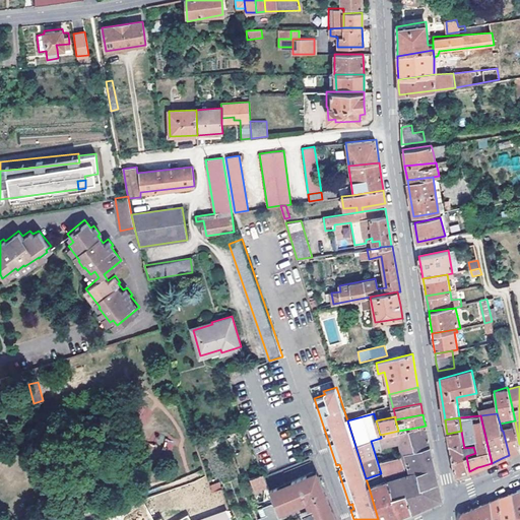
[(516,427),(515,420),(500,424),(502,431),(503,431),(516,427)]
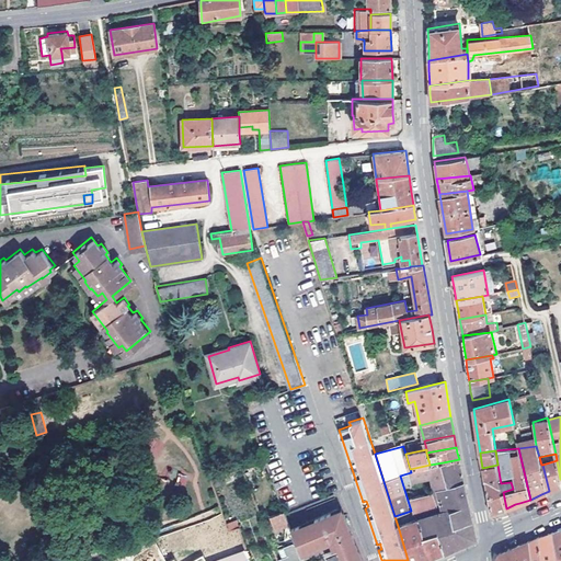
[(459,459),(443,462),(448,487),(464,482),(461,470),(459,459)]
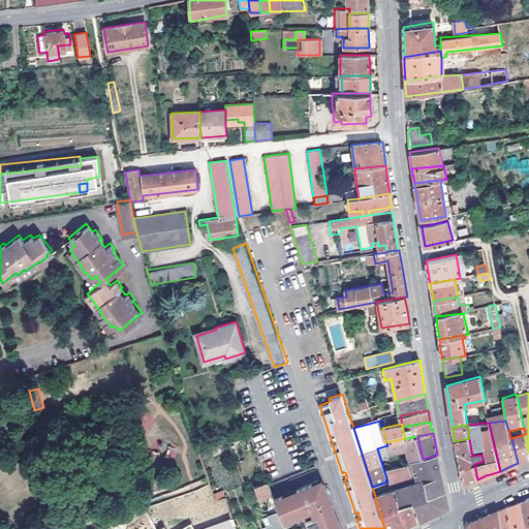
[(528,459),(528,452),(525,434),(511,438),(518,463),(526,460),(528,459)]
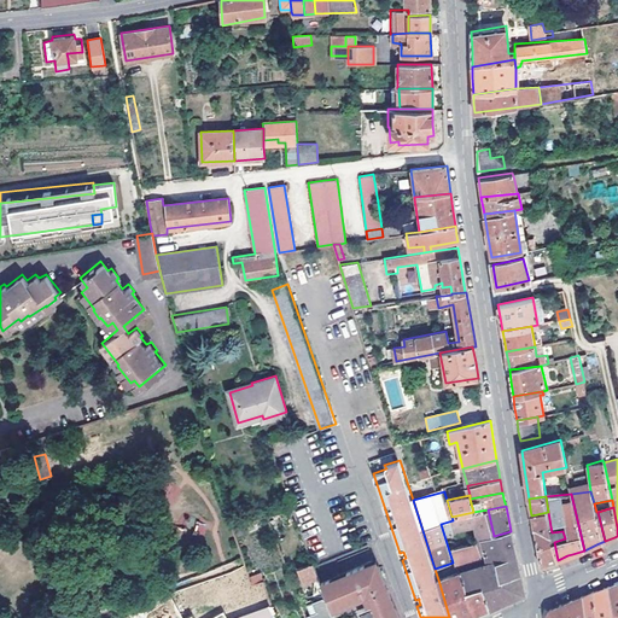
[(473,512),(452,517),(453,520),(455,528),(477,522),(482,540),(494,536),(488,509),(473,512)]
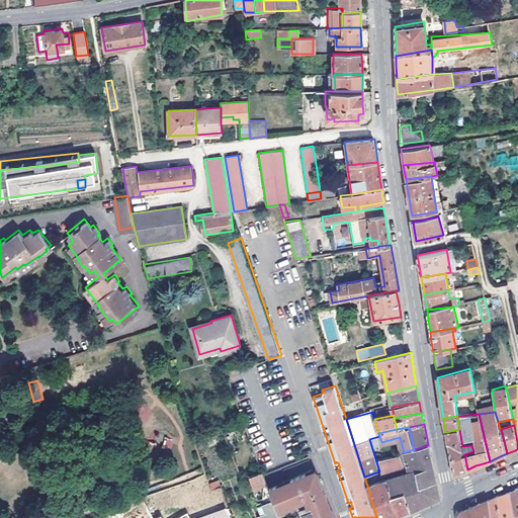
[(459,429),(445,432),(446,437),(447,443),(461,441),(459,429)]
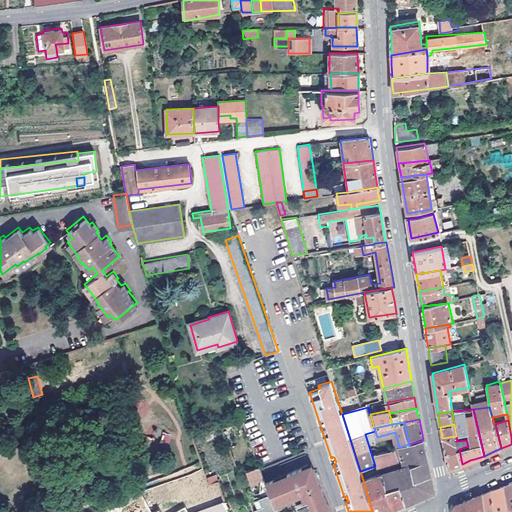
[(377,437),(375,431),(365,434),(375,466),(360,471),(363,480),(384,473),(380,467),(376,454),(399,447),(395,432),(377,437)]
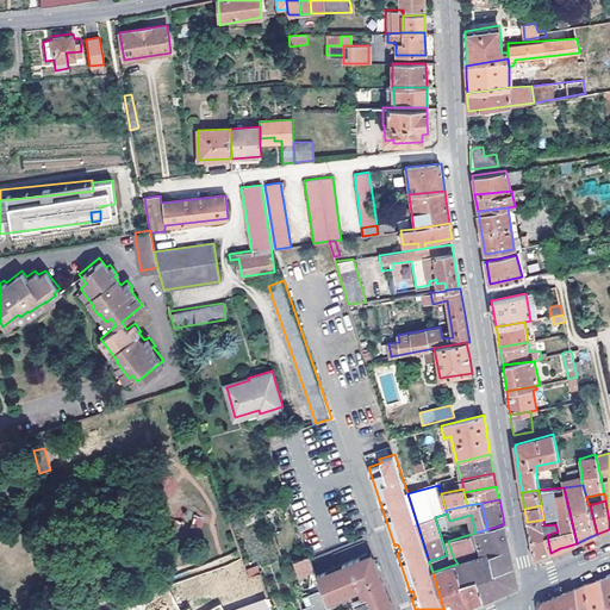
[(241,515),(229,520),(231,527),(243,522),(241,515)]
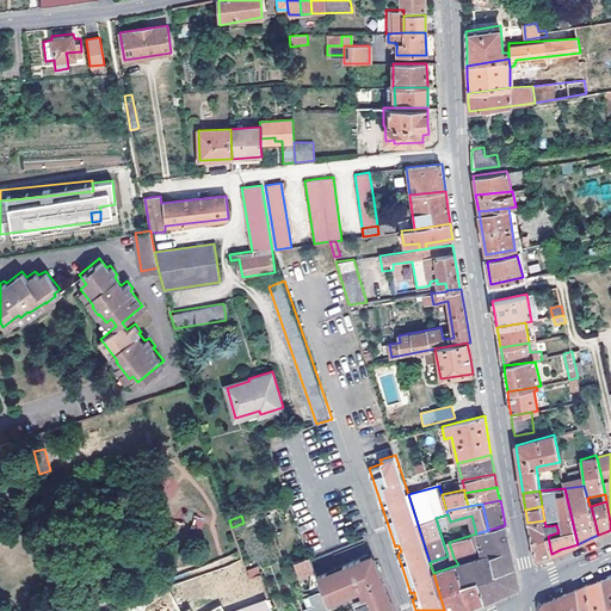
[(202,529),(204,519),(193,518),(192,528),(202,529)]
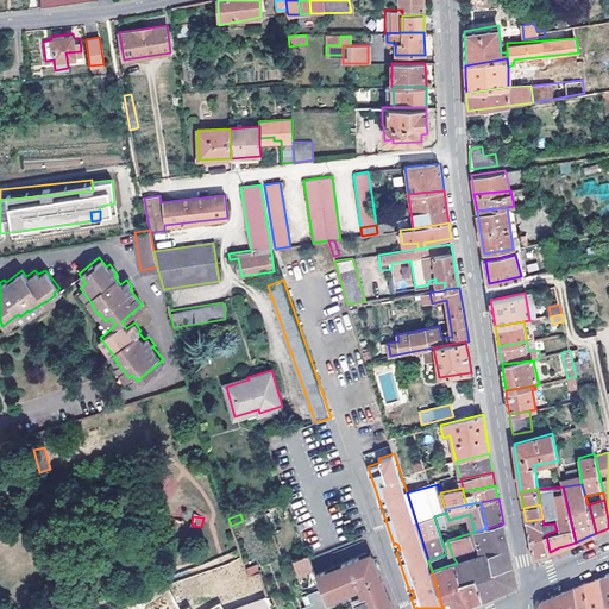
[(542,519),(526,521),(532,557),(535,556),(541,554),(550,552),(546,534),(544,525),(542,519)]
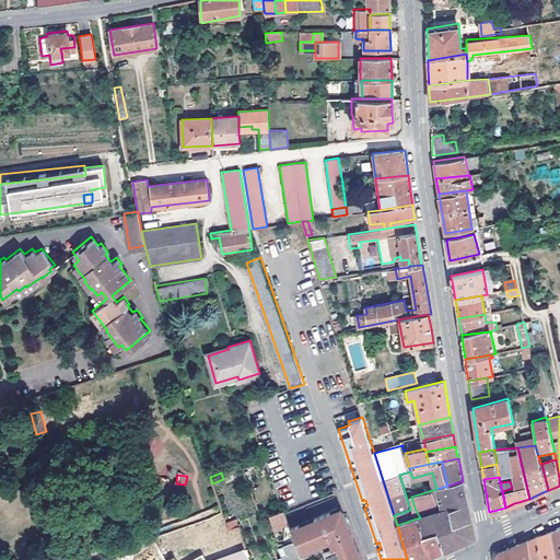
[(463,481),(447,486),(436,489),(411,497),(416,511),(420,517),(426,539),(440,534),(471,520),(468,503),(463,481)]
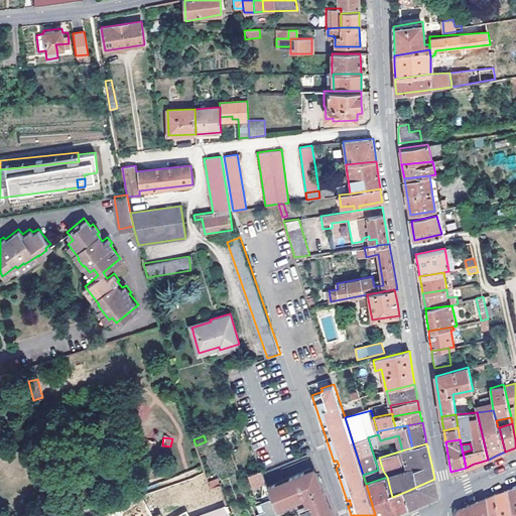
[(470,443),(461,444),(463,453),(472,449),(470,443)]
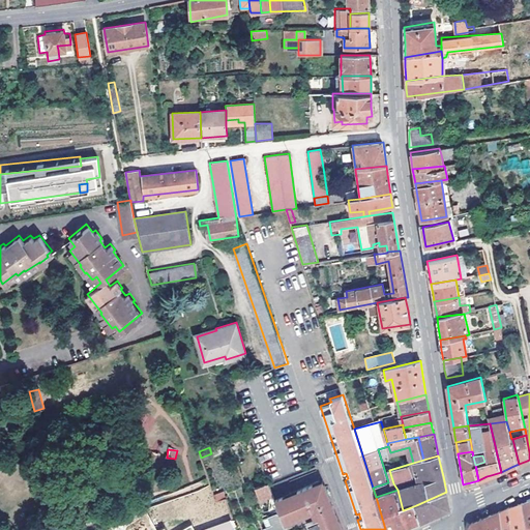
[(268,480),(255,486),(259,498),(273,494),(268,480)]
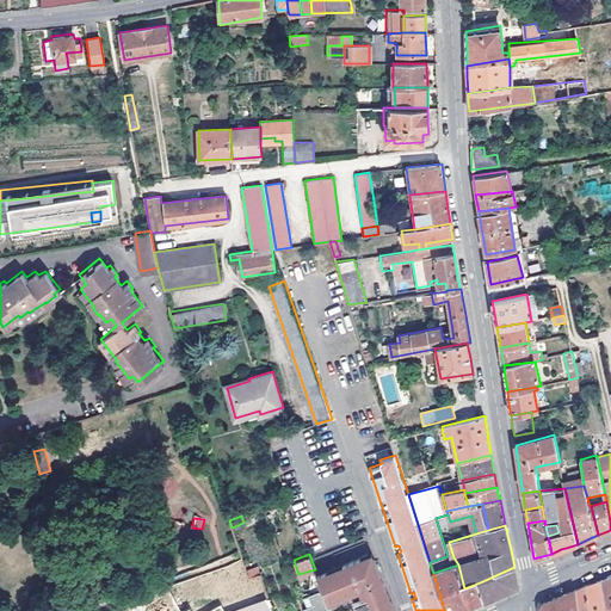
[(326,572),(316,575),(322,590),(331,610),(397,610),(394,600),(382,605),(376,590),(389,585),(378,555),(366,560),(365,556),(343,565),(344,569),(327,575),(326,572)]
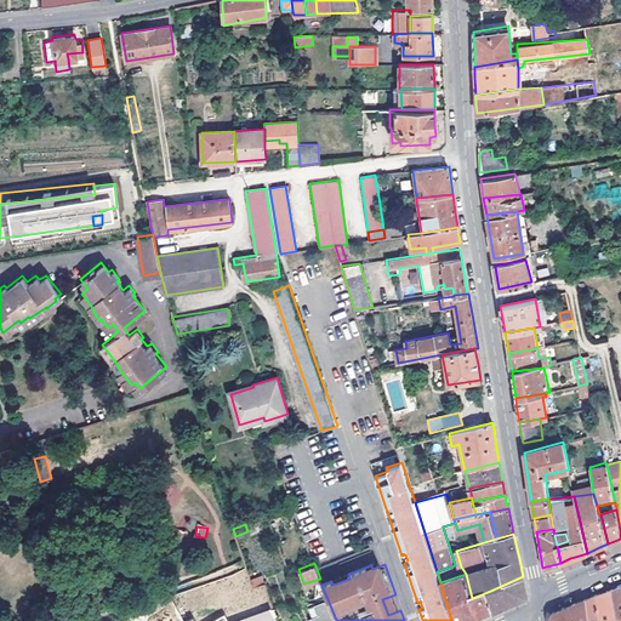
[(331,581),(332,585),(349,579),(348,574),(331,581)]
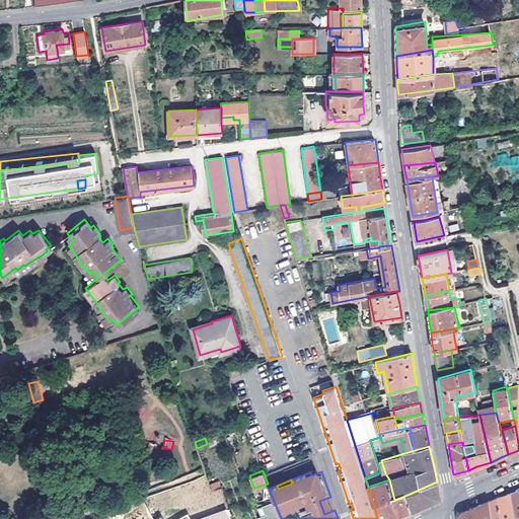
[(389,479),(368,487),(377,518),(391,518),(404,514),(411,511),(408,495),(394,500),(389,479)]
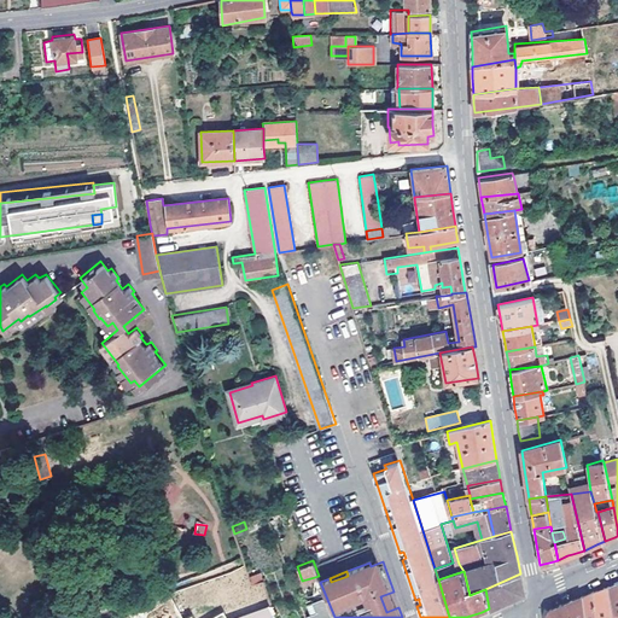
[(249,576),(251,583),(262,579),(260,572),(249,576)]
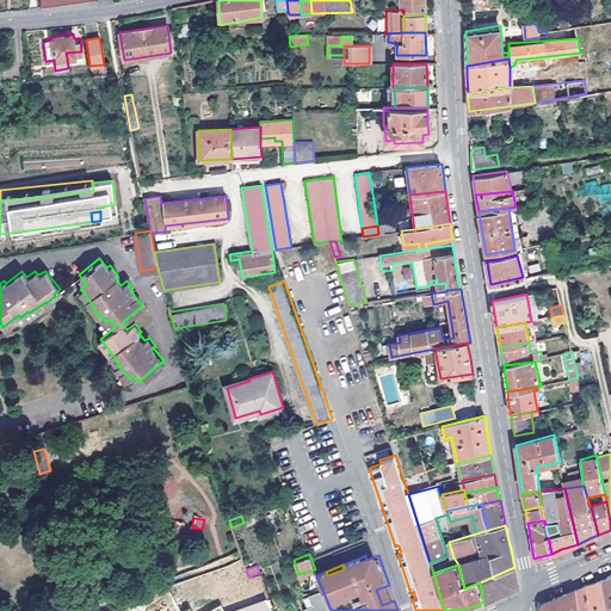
[(514,567),(480,582),(483,602),(519,588),(519,584),(516,571),(514,567)]
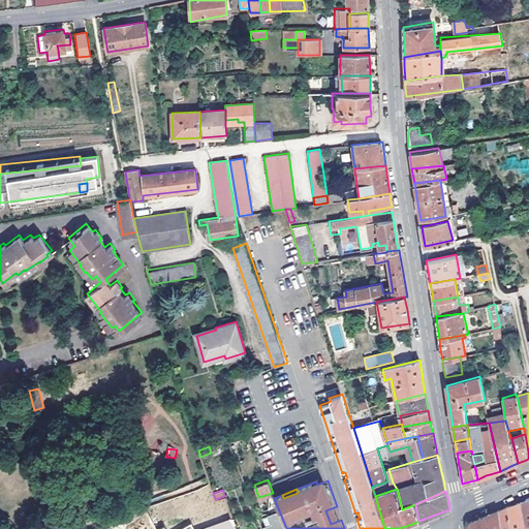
[(507,507),(511,528),(525,528),(525,525),(521,502),(514,504),(507,507)]
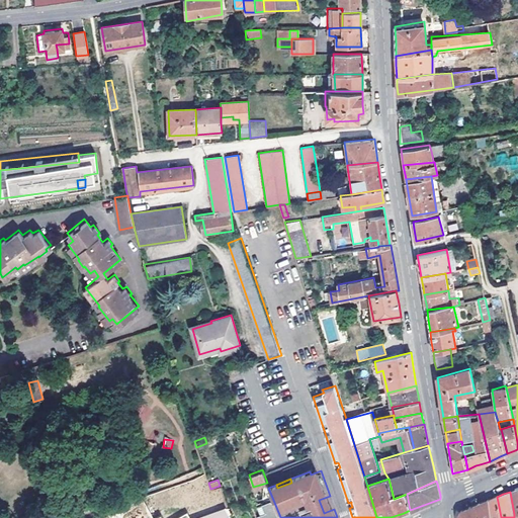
[(330,496),(319,500),(324,513),(334,509),(332,502),(330,496)]
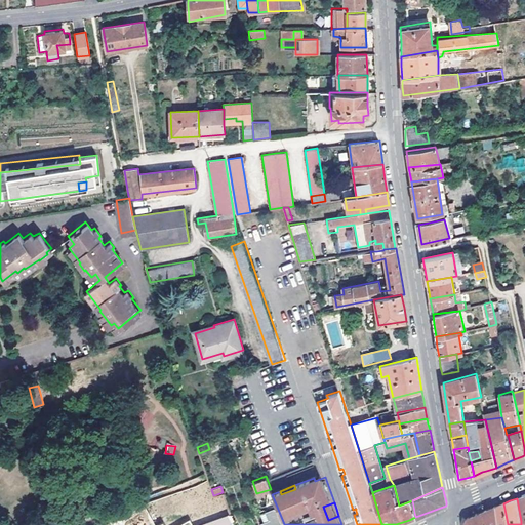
[(495,507),(498,524),(508,524),(503,503),(498,506),(495,507)]
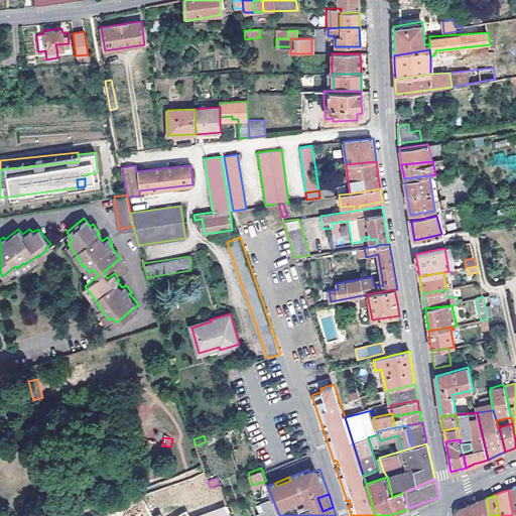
[(279,515),(272,498),(256,504),(259,512),(258,513),(258,515),(279,515)]
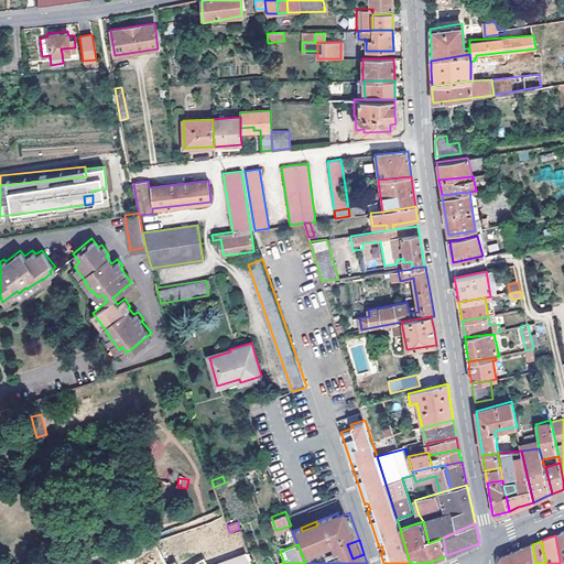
[(522,548),(523,563),(535,563),(532,544),(527,546),(522,548)]
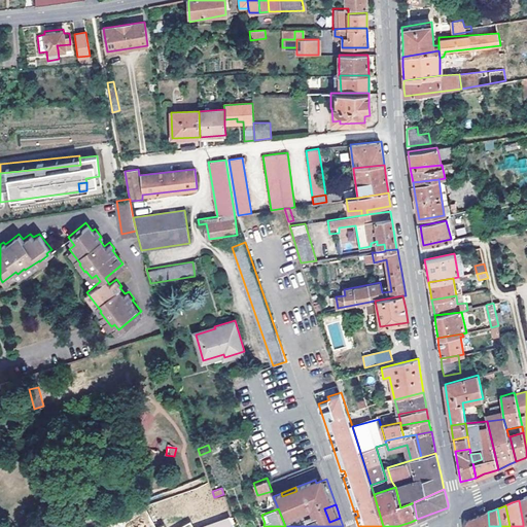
[(489,526),(488,512),(480,516),(476,517),(468,520),(466,524),(466,526),(489,526)]
